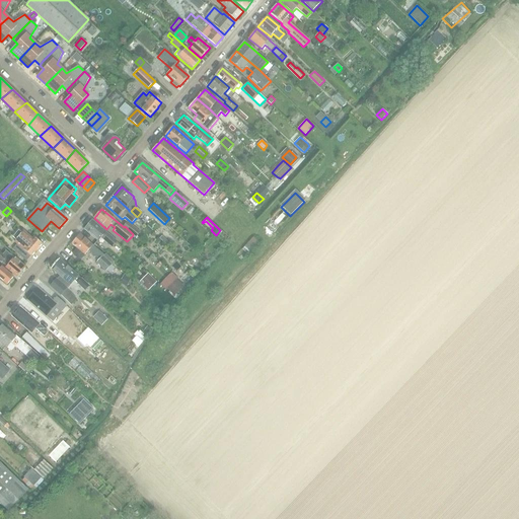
[(84,229),(98,240),(101,237),(104,240),(112,246),(117,241),(92,220),(84,229)]
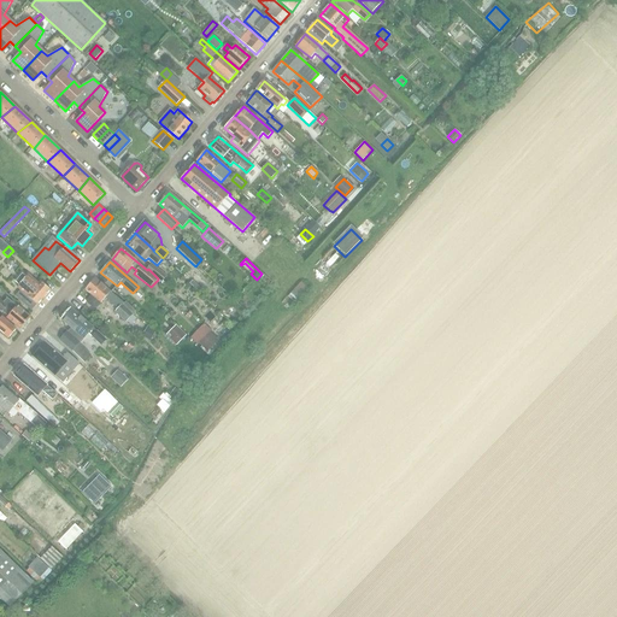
[(152,264),(148,269),(158,278),(158,280),(162,282),(166,276),(152,264)]
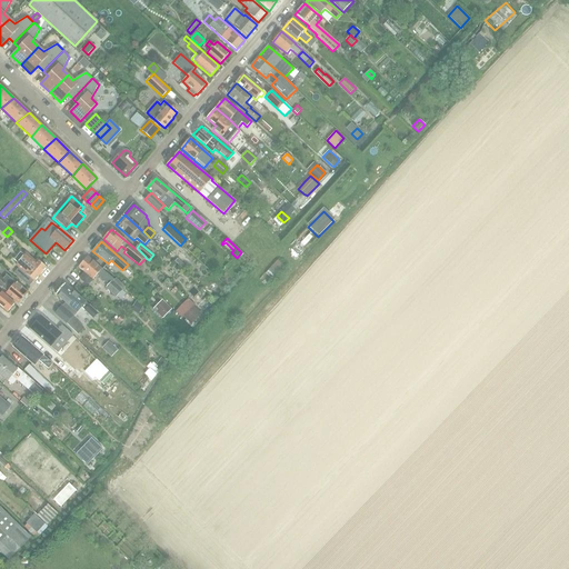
[(15,273),(29,287),(35,281),(36,281),(47,268),(38,260),(36,262),(27,253),(25,256),(21,253),(15,260),(18,263),(17,266),(19,268),(15,273)]
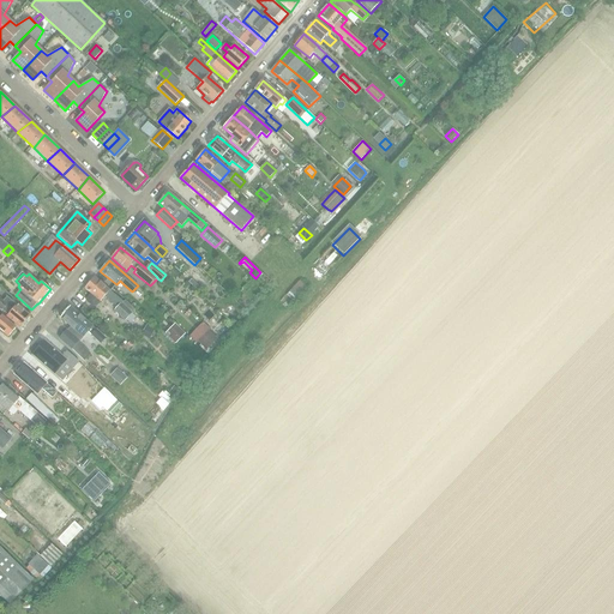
[(91,294),(88,299),(88,302),(92,306),(96,307),(101,301),(104,298),(108,300),(108,302),(110,305),(113,305),(116,307),(114,311),(125,320),(132,313),(122,304),(124,302),(109,290),(94,277),(84,289),(91,294)]
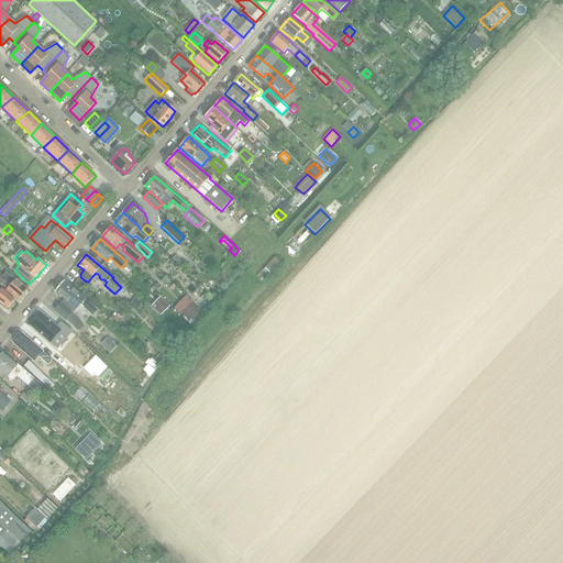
[(176,255),(173,258),(181,267),(185,264),(176,255)]
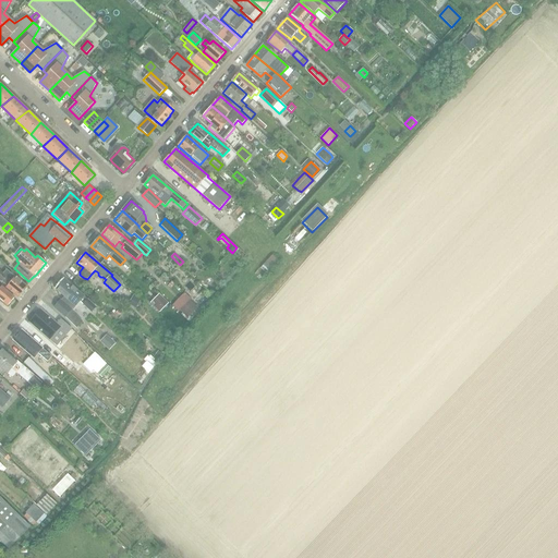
[(259,268),(268,276),(280,263),(271,255),(259,268)]
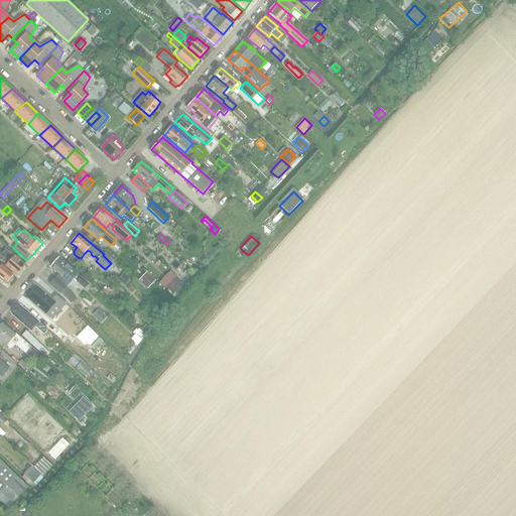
[(26,265),(14,256),(6,249),(3,253),(0,249),(0,258),(6,265),(5,266),(16,275),(26,265)]
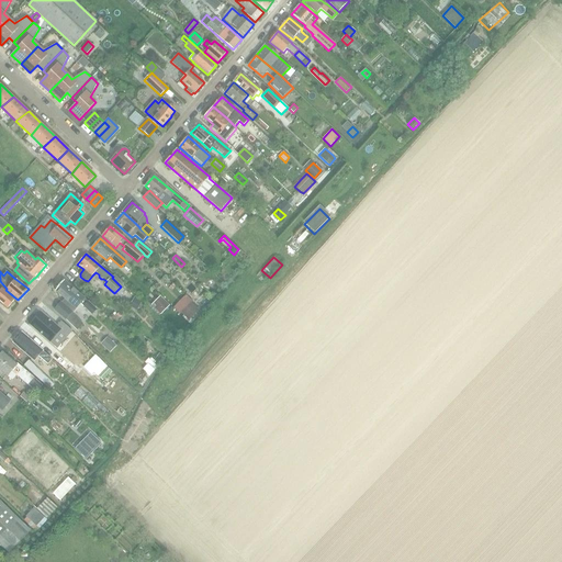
[(64,299),(62,302),(54,310),(65,319),(72,312),(72,313),(85,299),(64,281),(55,291),(64,299)]
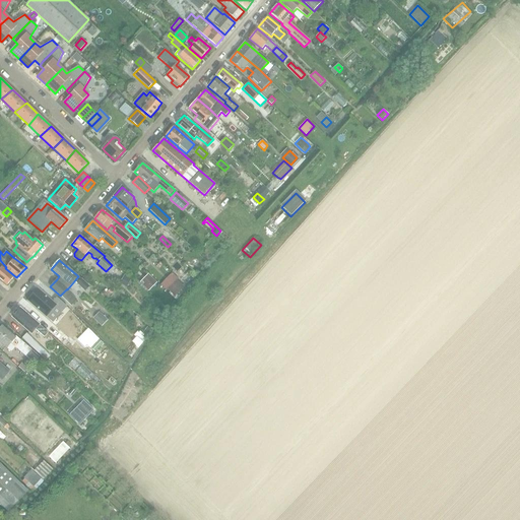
[(0,278),(7,285),(14,278),(1,267),(0,268),(0,278)]
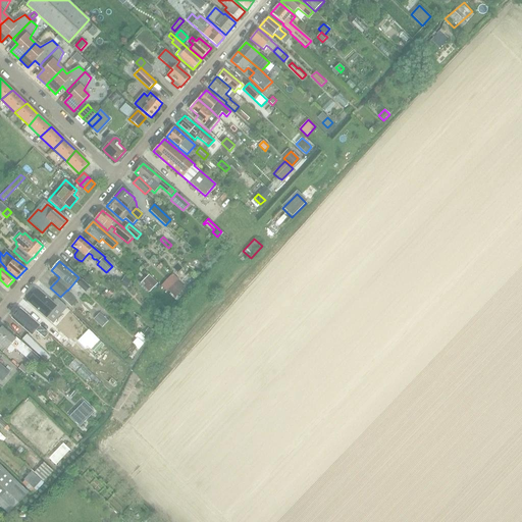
[(177,281),(178,279),(172,273),(160,285),(167,292),(168,291),(175,298),(185,288),(177,281)]
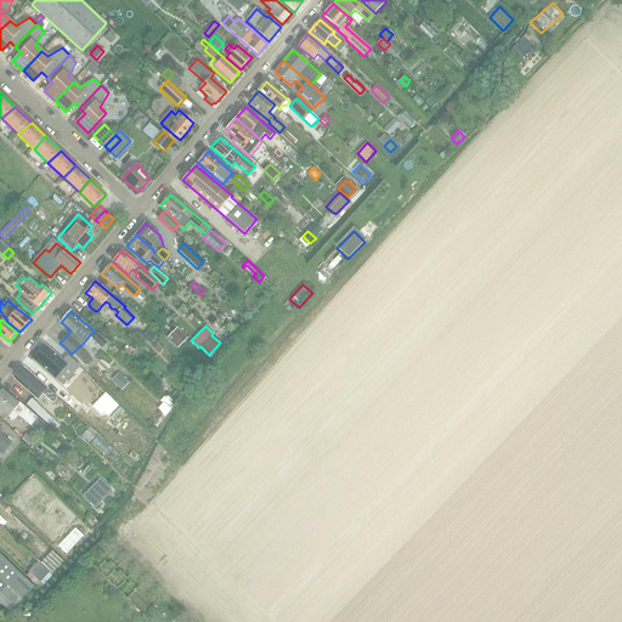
[(167,338),(177,349),(188,338),(177,327),(167,338)]
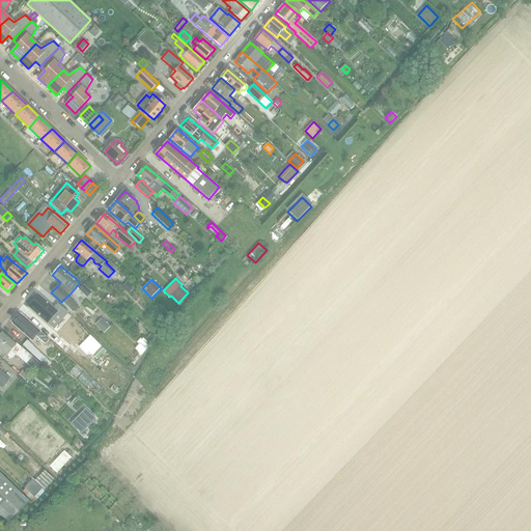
[(127,282),(122,288),(129,292),(133,286),(127,282)]
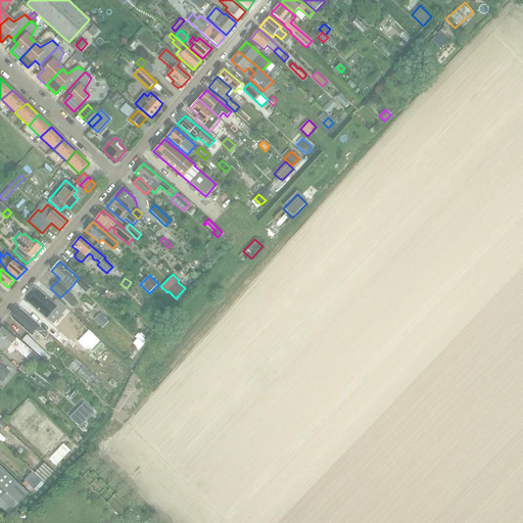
[(78,286),(86,293),(90,288),(82,281),(78,286)]
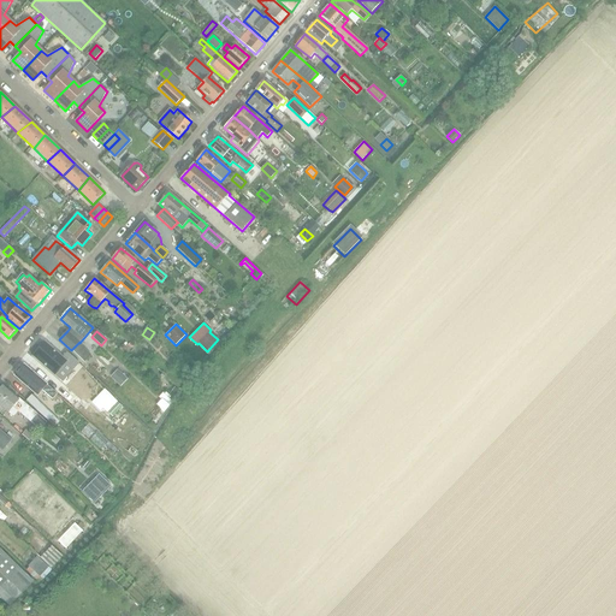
[(45,342),(33,356),(55,375),(66,362),(71,366),(76,360),(67,353),(63,357),(45,342)]
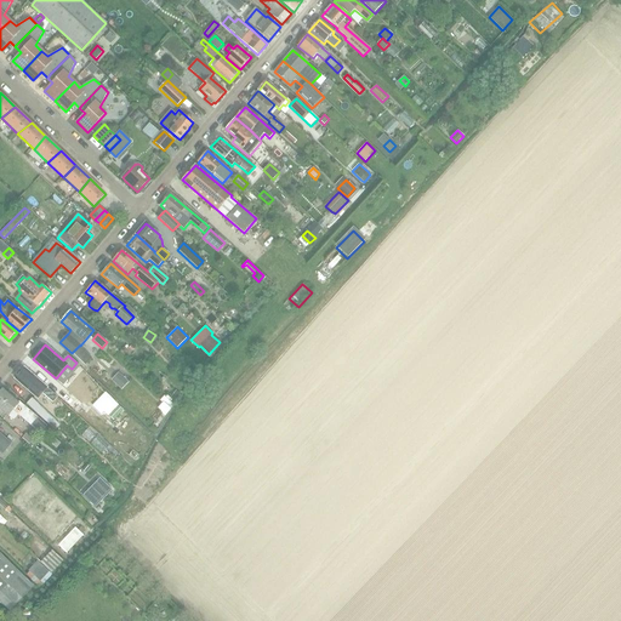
[(171,359),(176,364),(182,359),(177,353),(171,359)]
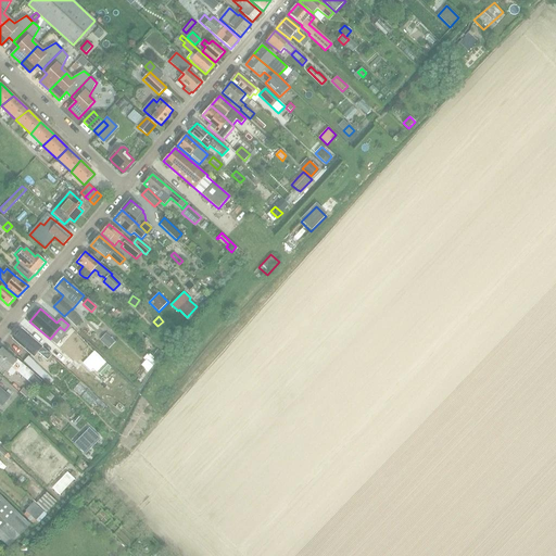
[(15,337),(13,340),(33,357),(37,354),(46,362),(50,356),(22,330),(20,332),(17,331),(14,336),(15,337)]
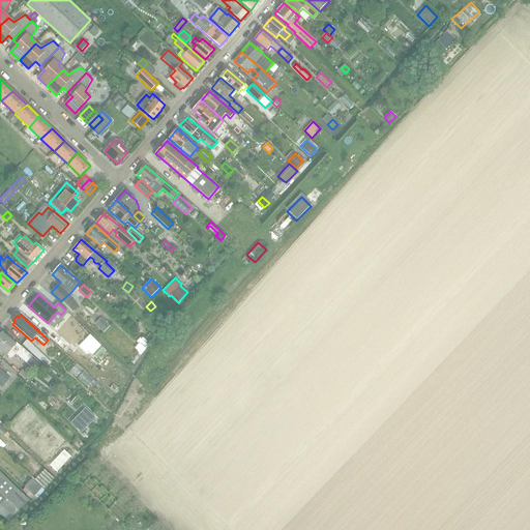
[(95,324),(104,332),(110,326),(100,318),(95,324)]
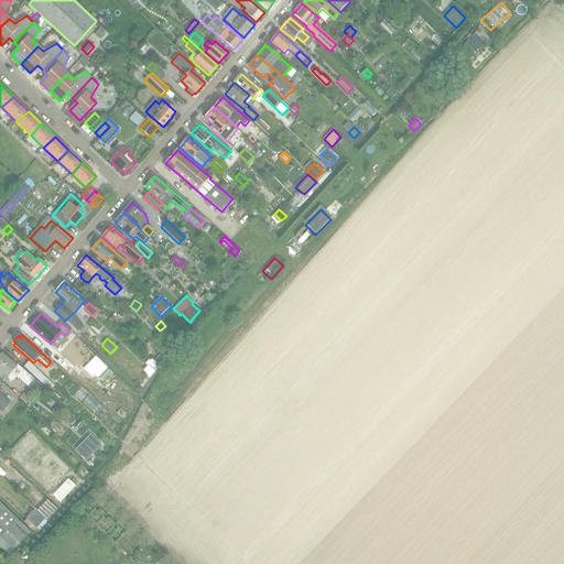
[(17,377),(28,386),(34,379),(22,369),(18,365),(17,366),(2,354),(0,356),(0,371),(8,378),(11,380),(13,380),(17,377)]
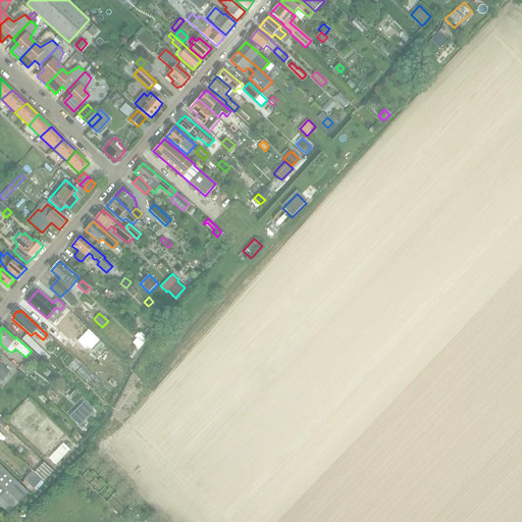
[(135,336),(143,344),(153,331),(148,328),(143,336),(138,332),(135,336)]
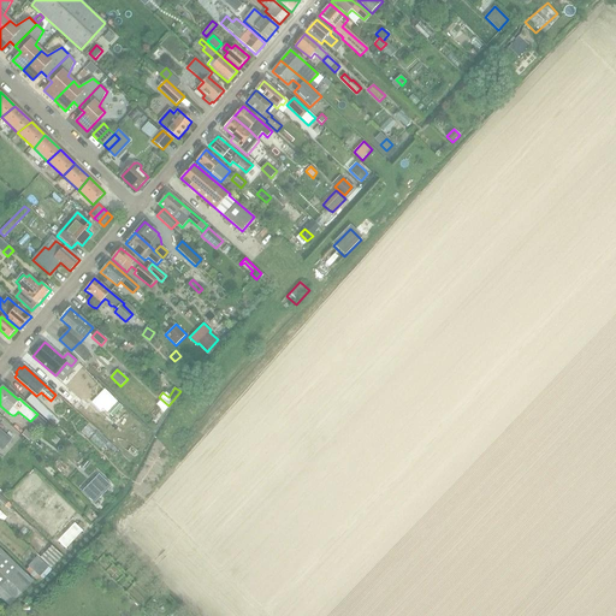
[(104,390),(92,402),(101,412),(113,398),(104,390)]
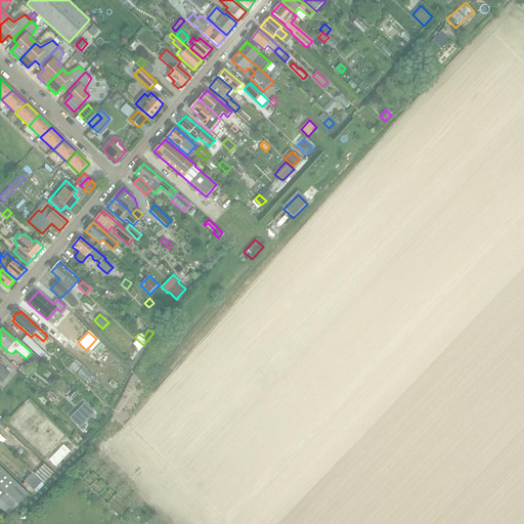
[(27,336),(22,341),(46,363),(50,358),(27,336)]
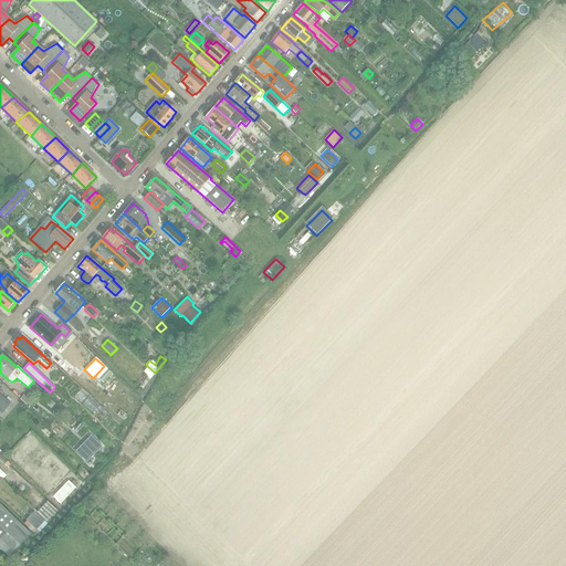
[(107,369),(98,378),(103,384),(113,374),(107,369)]
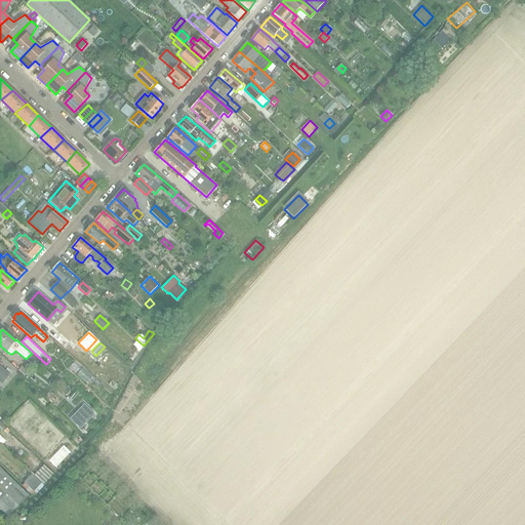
[(0,381),(2,384),(10,375),(0,366),(0,381)]
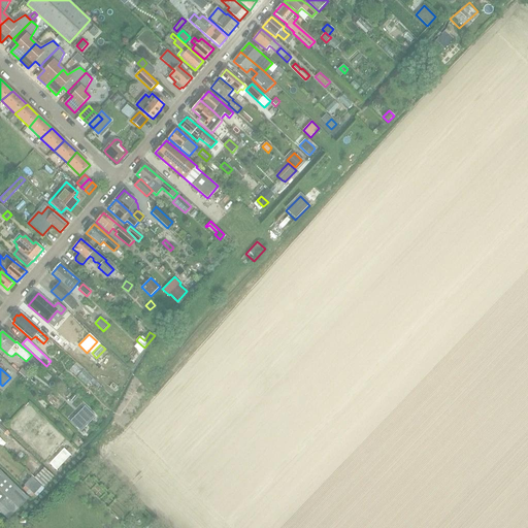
[(85,407),(70,422),(80,432),(95,417),(85,407)]
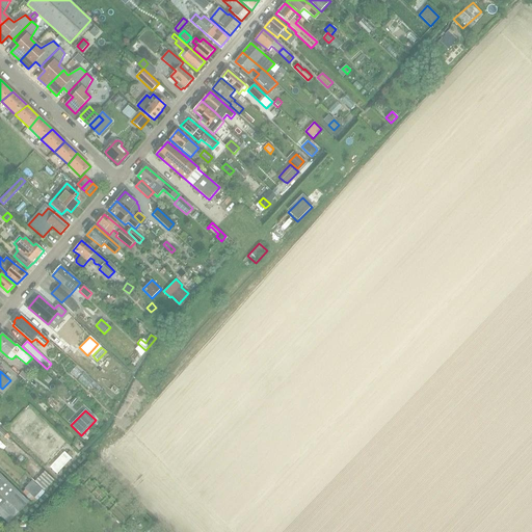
[(0,433),(3,437),(4,437),(8,441),(10,437),(0,426),(0,433)]
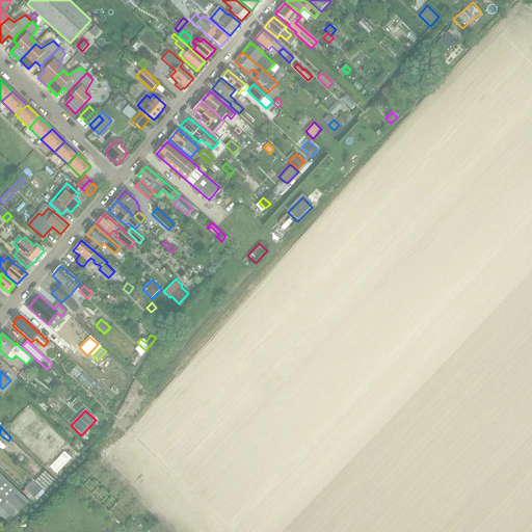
[(25,472),(45,490),(54,481),(45,472),(40,477),(30,468),(25,472)]
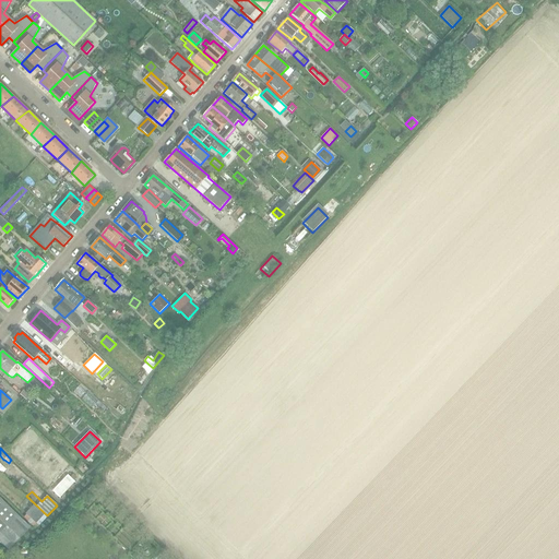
[(0,542),(8,550),(30,528),(0,499),(0,542)]
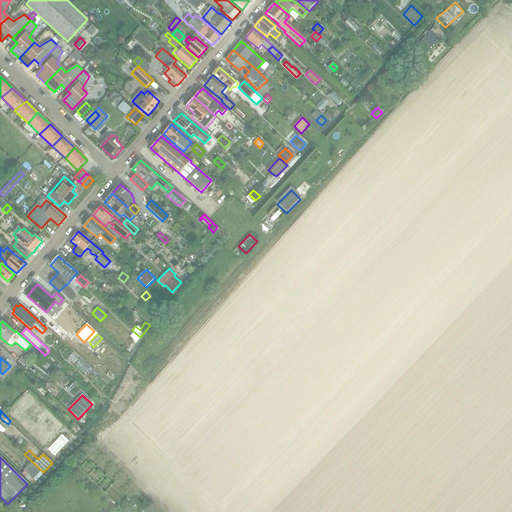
[(21,474),(32,485),(42,474),(30,463),(23,471),(24,472),(21,474)]
